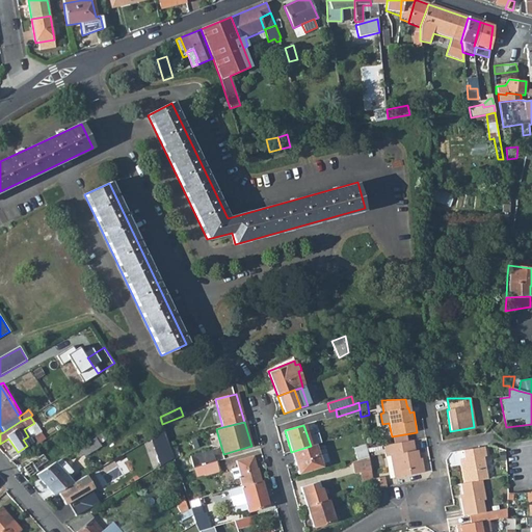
[(150,440),(159,467),(167,461),(173,458),(170,449),(168,443),(164,430),(155,435),(150,439),(150,440)]
